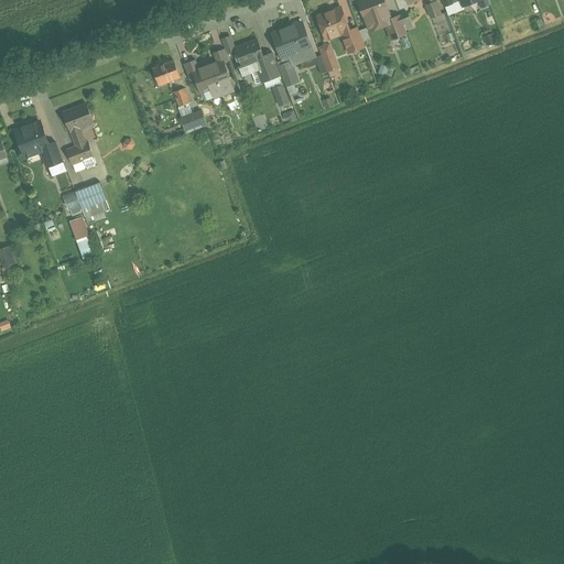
[(388,11),(383,0),(362,0),(359,1),(366,20),(366,19),(369,29),(386,22),(391,20),(391,19),(388,11)]
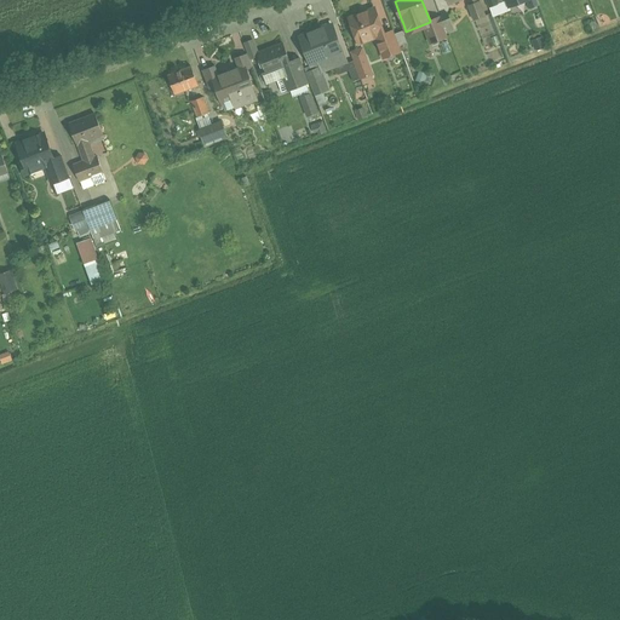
[(486,0),(493,17),(504,13),(500,4),(507,1),(506,0),(486,0)]
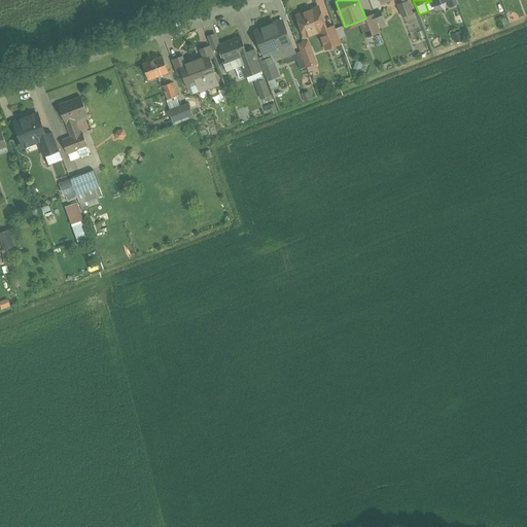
[(402,4),(399,5),(405,18),(413,13),(409,1),(407,2),(402,4)]
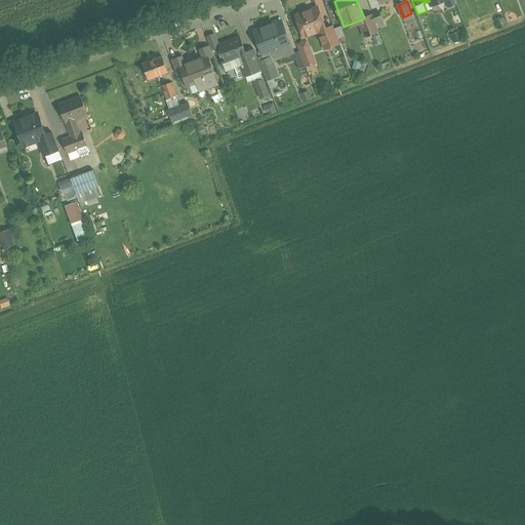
[(333,27),(326,30),(319,8),(297,15),(304,33),(317,28),(325,50),(340,45),(333,27)]
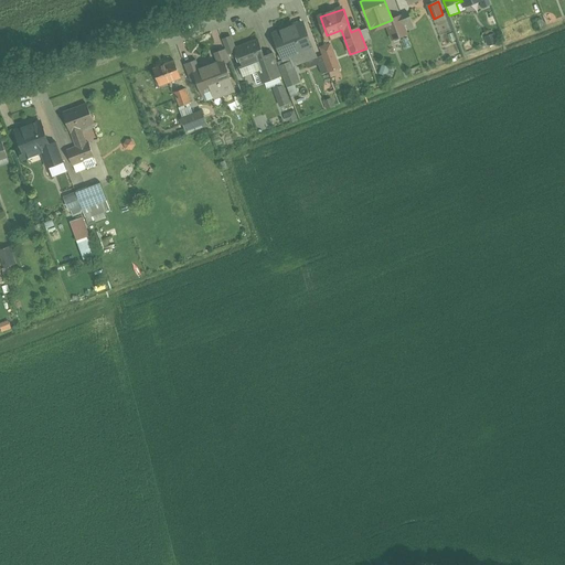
[(408,13),(402,16),(405,25),(412,23),(408,13)]
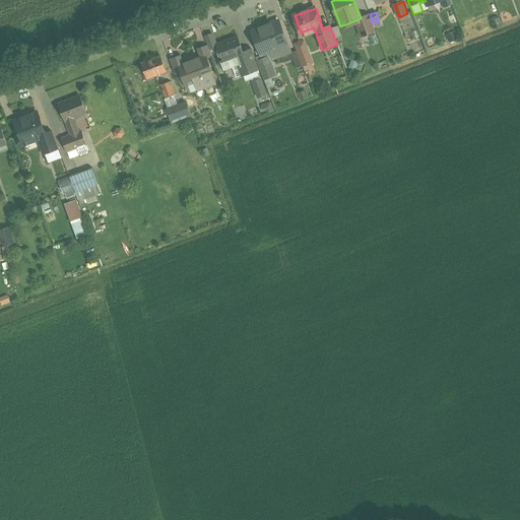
[(370,14),(361,17),(361,18),(355,20),(362,37),(376,31),(373,23),(370,14)]
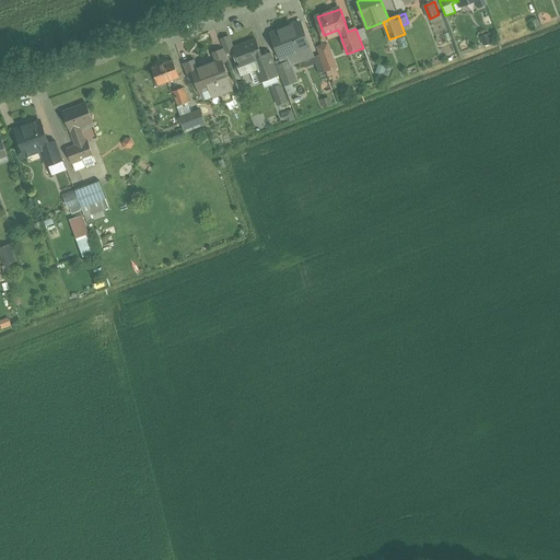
[(281,30),(271,34),(281,59),(287,57),(289,61),(290,65),(313,56),(300,23),(291,26),(291,25),(281,28),(281,30)]
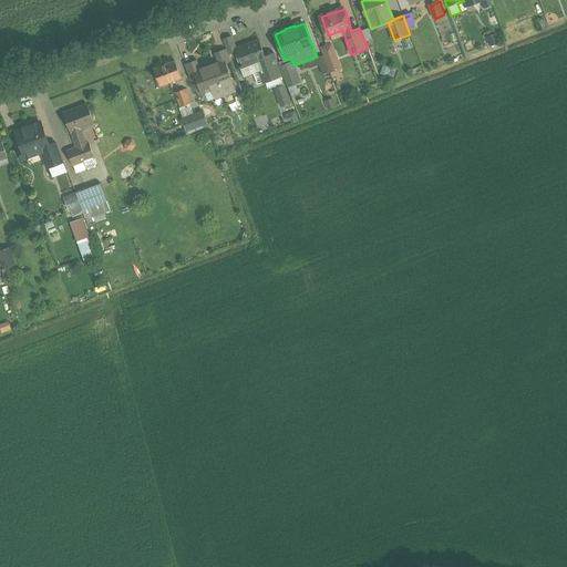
[(232,37),(224,40),(229,54),(237,51),(236,49),(232,37)]
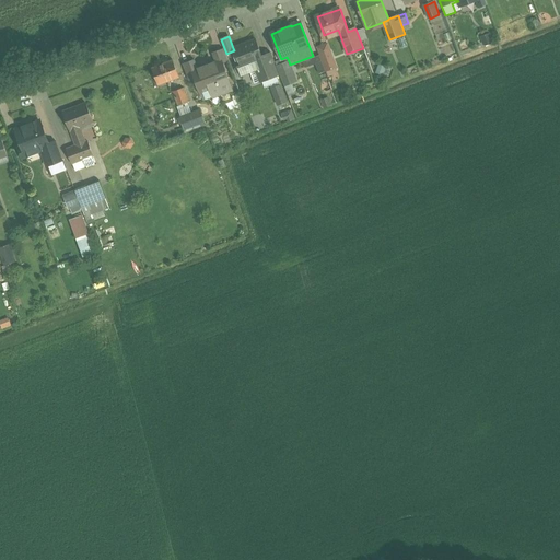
[(256,39),(233,48),(234,50),(240,66),(237,67),(241,76),(251,72),(255,84),(277,76),(271,63),(271,62),(265,65),(263,58),(263,57),(256,39)]
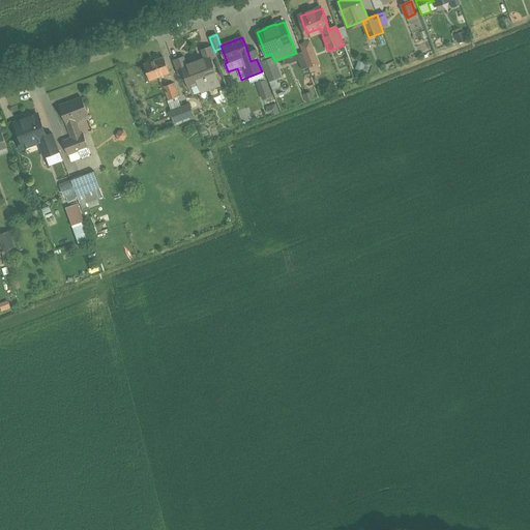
[(311,42),(300,47),(308,67),(318,63),(311,42)]
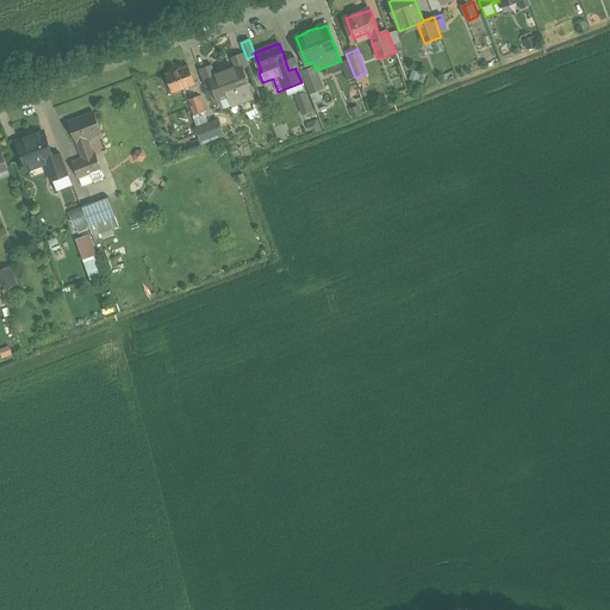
[(231,58),(236,68),(241,66),(242,69),(248,67),(243,54),(231,58)]
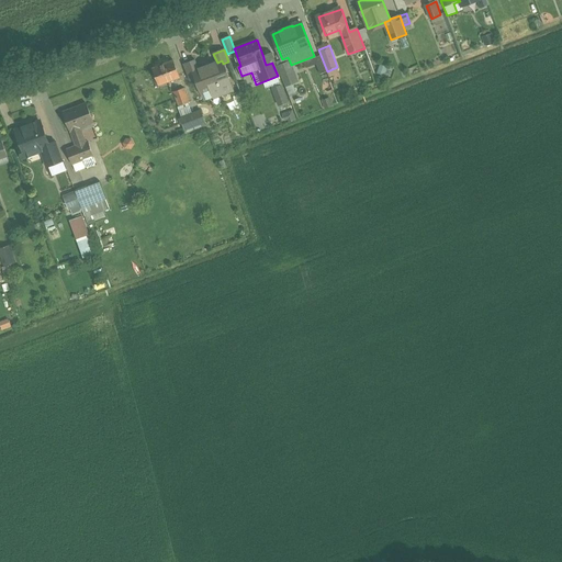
[(272,54),(263,57),(263,58),(266,65),(272,63),(272,64),(276,62),(272,54)]
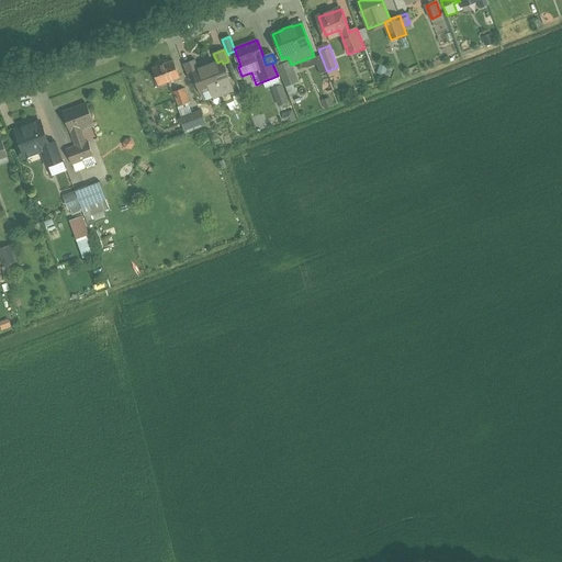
[(180,78),(173,60),(153,68),(159,86),(180,78)]
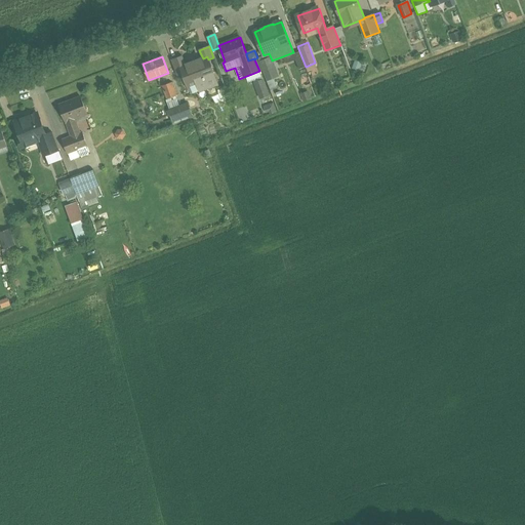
[(180,67),(186,65),(183,56),(171,61),(177,76),(184,74),(180,67)]
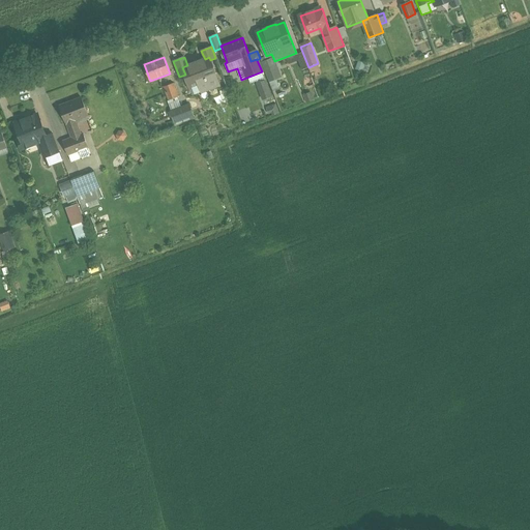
[(187,65),(182,67),(185,75),(190,88),(199,85),(202,92),(219,85),(210,60),(209,57),(205,59),(187,65)]
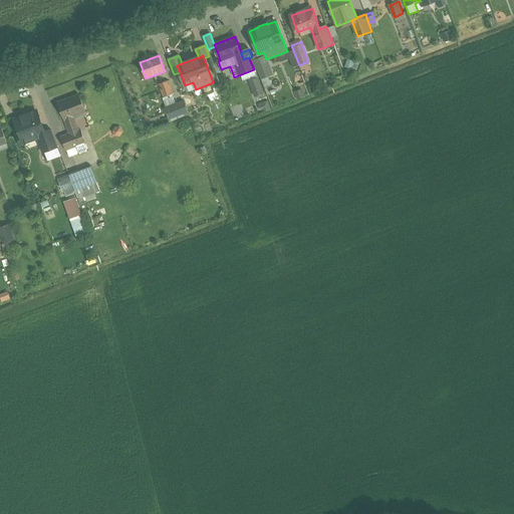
[(265,56),(254,61),(261,78),(272,73),(266,59),(265,56)]
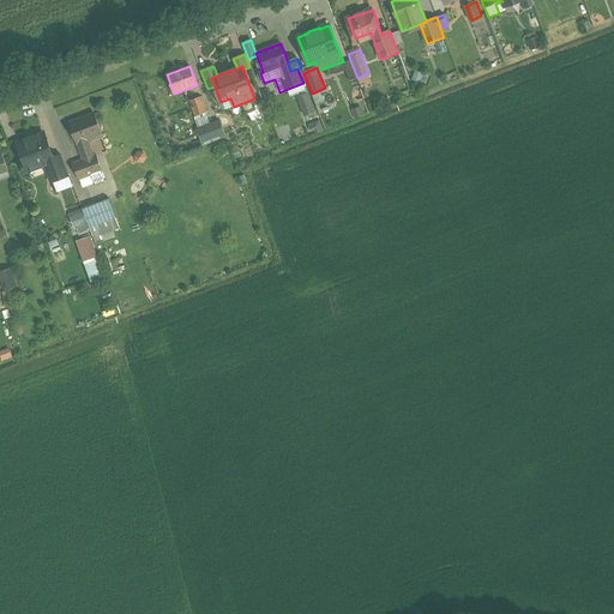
[(307,94),(299,97),(305,115),(314,112),(307,94)]
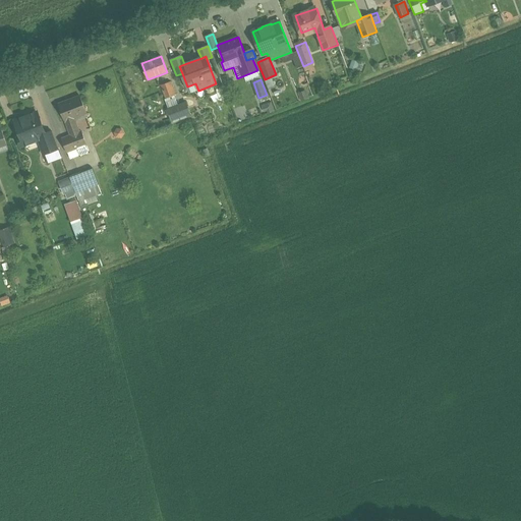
[(171,81),(161,85),(166,99),(175,95),(171,81)]
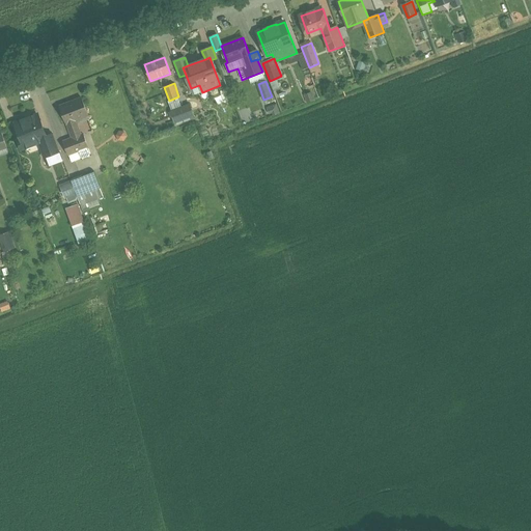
[(82,99),(59,107),(66,124),(73,139),(81,136),(76,121),(88,116),(82,99)]
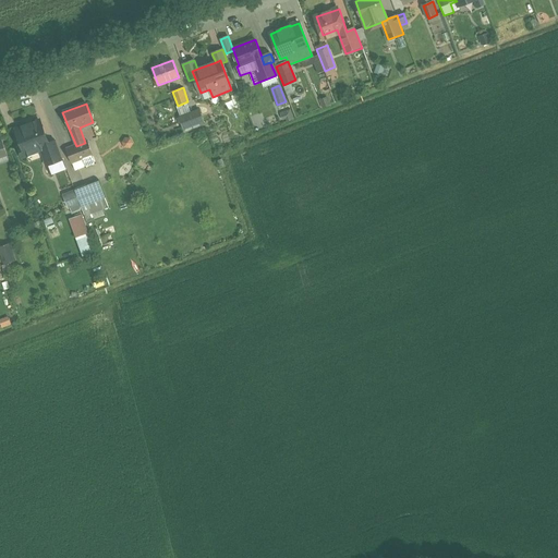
[(199,109),(180,117),(184,129),(204,122),(199,109)]
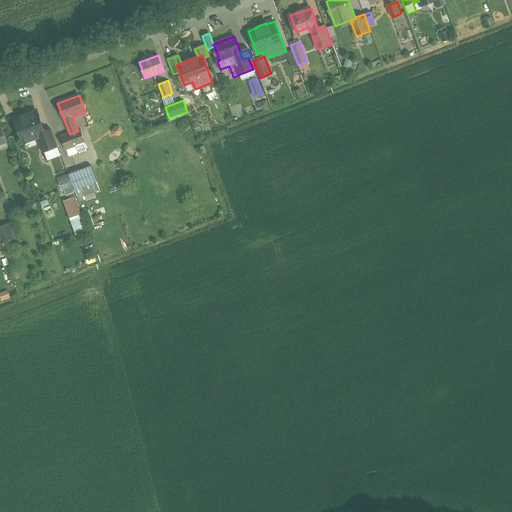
[(37,111),(29,113),(28,112),(25,114),(24,115),(15,119),(21,135),(18,136),(21,144),(38,138),(46,135),(45,132),(37,111)]
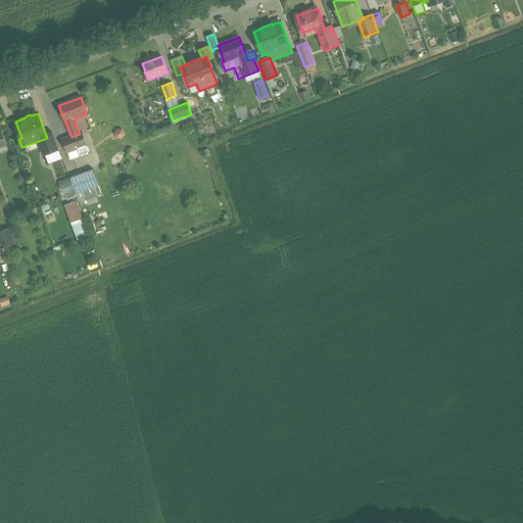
[(53,132),(46,135),(47,138),(39,141),(45,154),(59,149),(53,132)]
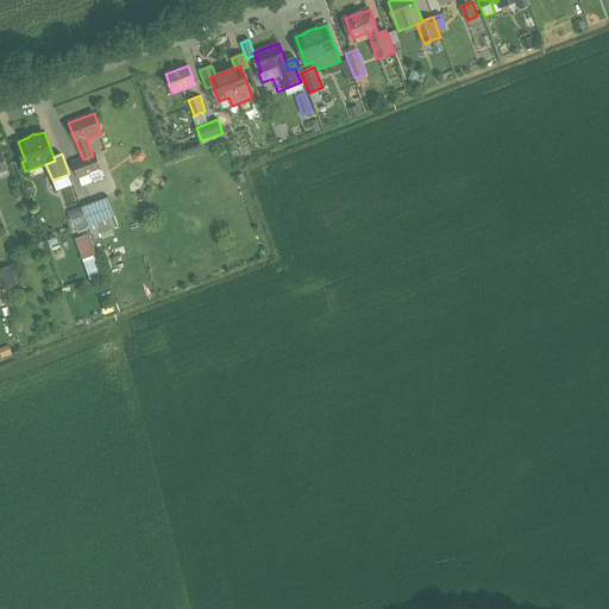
[(83,159),(73,163),(79,179),(101,169),(96,155),(93,156),(83,159)]
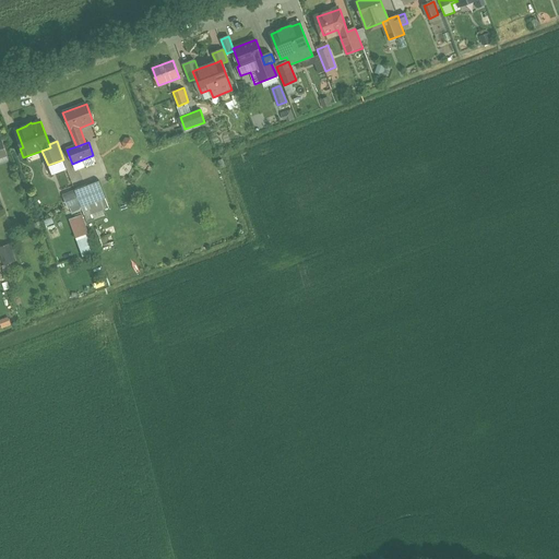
[(99,181),(75,190),(75,191),(82,207),(106,199),(99,181)]
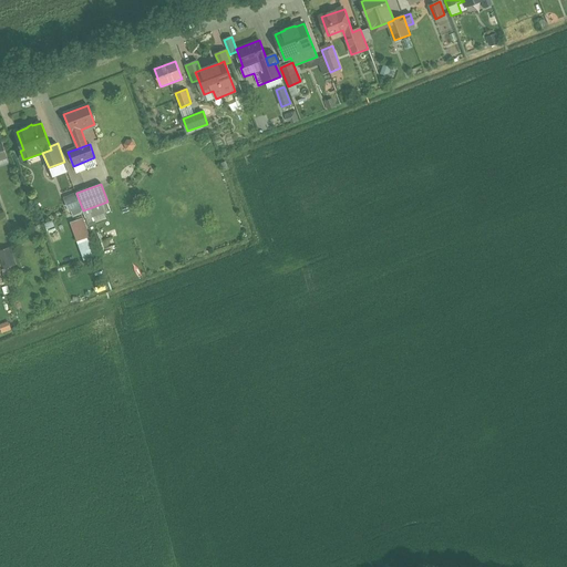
[(76,194),(65,198),(71,210),(73,216),(83,213),(83,210),(76,194)]
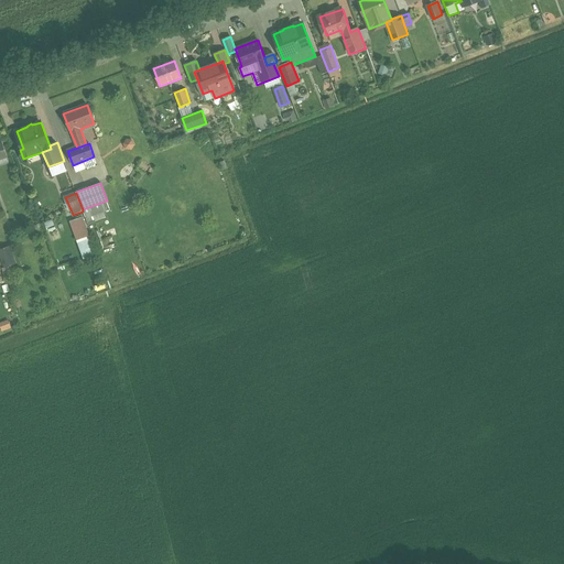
[(83,218),(71,221),(77,240),(89,236),(83,218)]
